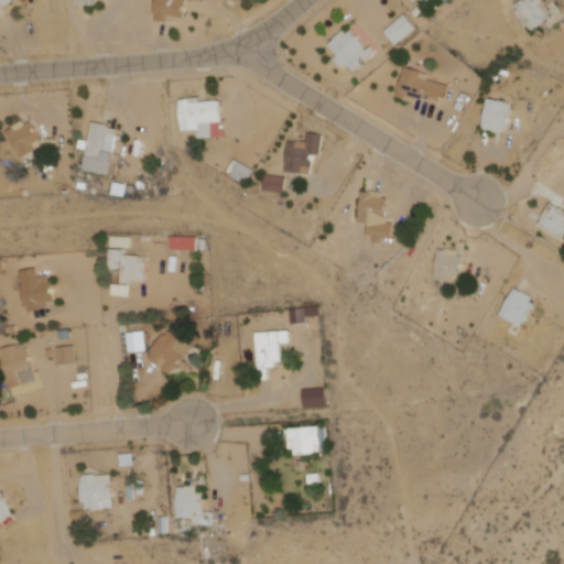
[(185,0),(185,6),(186,6),(185,12),(183,12),(182,18),(176,17),(175,23),(167,22),(167,23),(154,22),(154,15),(151,15),(152,0),(185,0)]
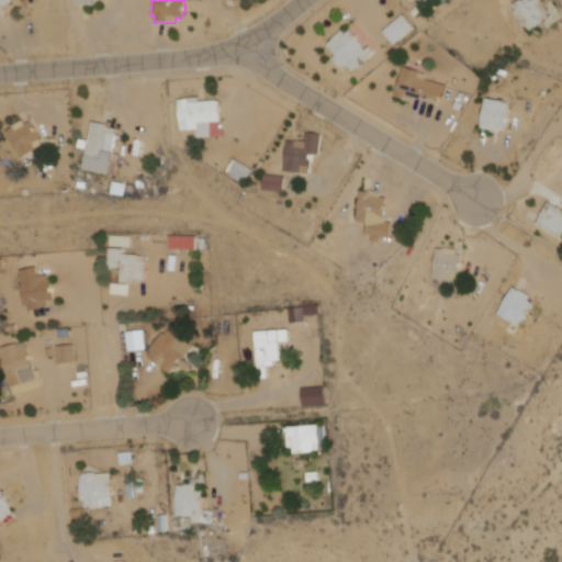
[(534,0),(537,0),(540,3),(541,2),(542,4),(541,4),(546,11),(542,13),(546,17),(539,21),(539,22),(530,27),(527,23),(524,25),(516,12),(518,10),(514,3),(519,0),(521,0),(521,1),(523,0),(530,0),(531,1),(534,0)]
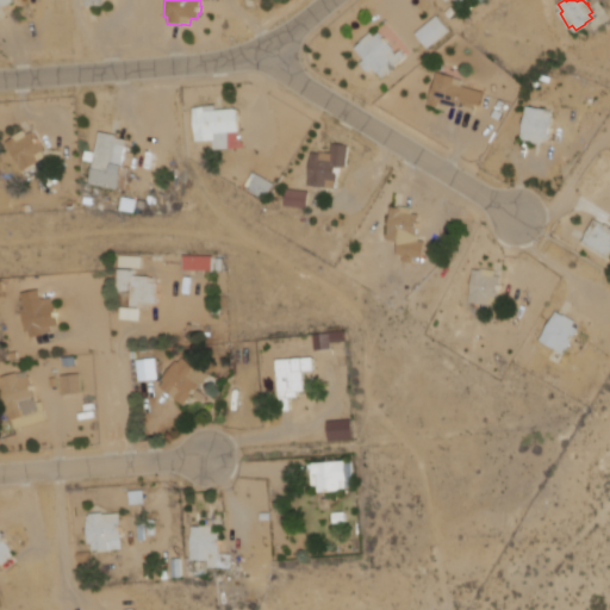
[(449,30),(436,14),(414,33),(427,49),(449,30)]
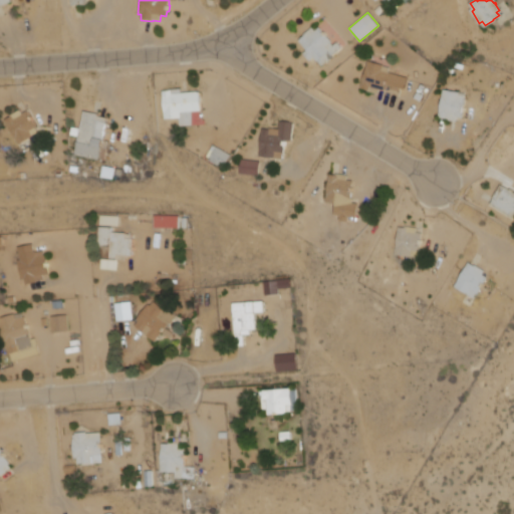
[(299,41),(304,36),(303,35),(312,27),(315,30),(319,27),(331,42),(329,43),(332,47),(337,43),(341,48),(333,55),(335,57),(321,68),(313,59),(310,62),(302,52),(306,49),(299,41)]
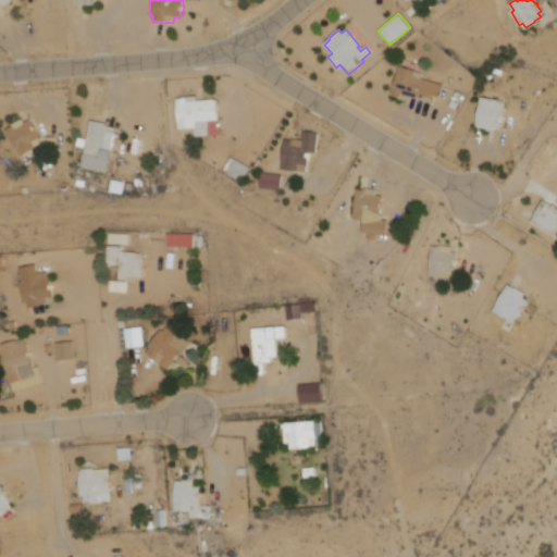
[(397,65),(417,70),(416,72),(422,74),(421,79),(442,85),(438,97),(434,96),(433,99),(418,95),(418,99),(413,98),(411,102),(390,97),(397,65)]
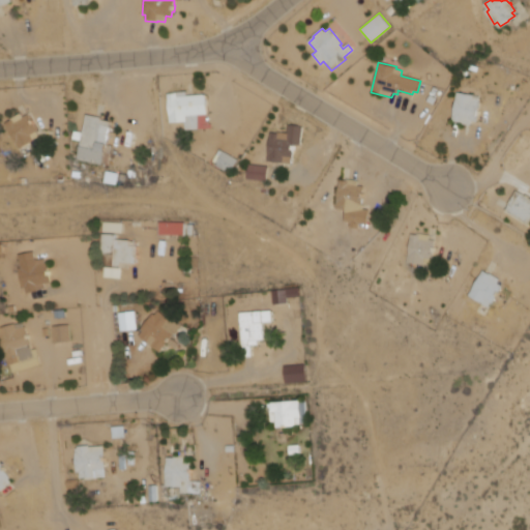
[(167,94),(175,93),(175,92),(186,91),(187,96),(206,94),(209,128),(186,130),(186,122),(170,123),(167,94)]
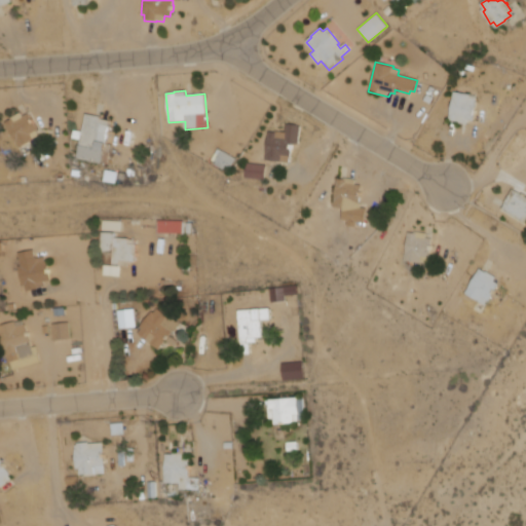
[(453,91),(471,95),(471,96),(477,97),(476,102),(478,102),(475,121),(467,120),(466,124),(449,121),(453,91)]
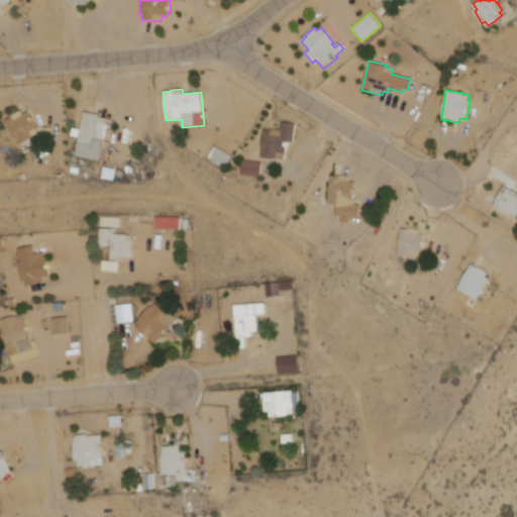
[(19,140),(40,133),(32,108),(10,115),(19,140)]
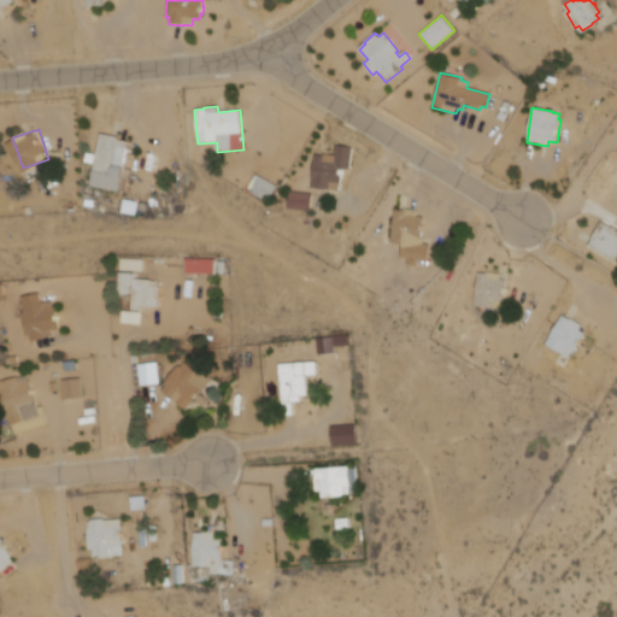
[(105,131),(124,135),(123,139),(133,141),(131,146),(135,147),(129,176),(135,177),(131,193),(94,186),(98,166),(87,164),(89,150),(100,152),(105,131)]
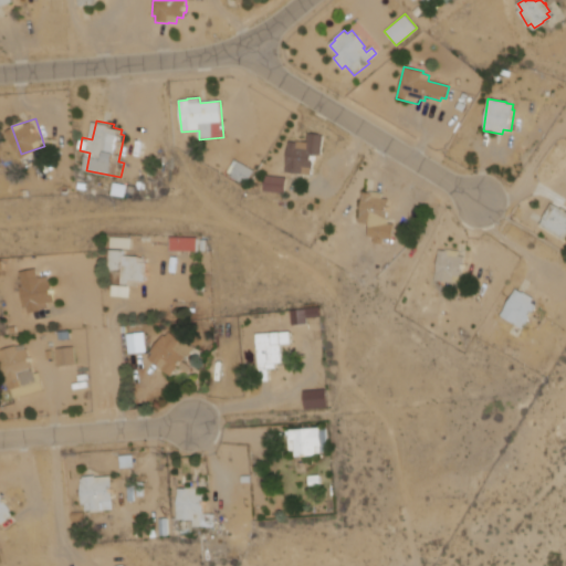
[(307,135),(324,136),(322,156),(316,156),(316,161),(314,161),(313,170),(311,170),(311,175),(284,173),(287,143),(296,144),(296,142),(307,143),(307,135)]
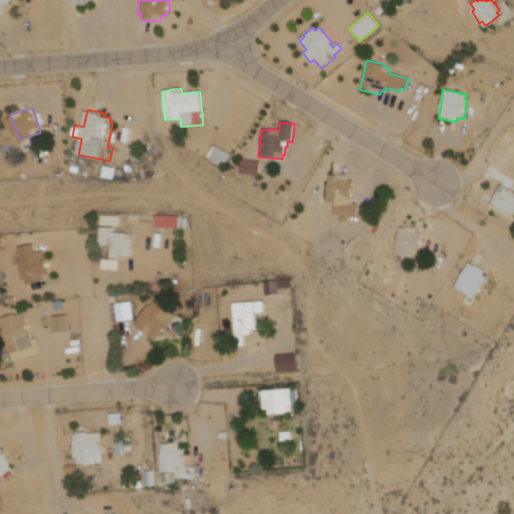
[(262,160),(245,157),(243,170),(260,173),(262,160)]
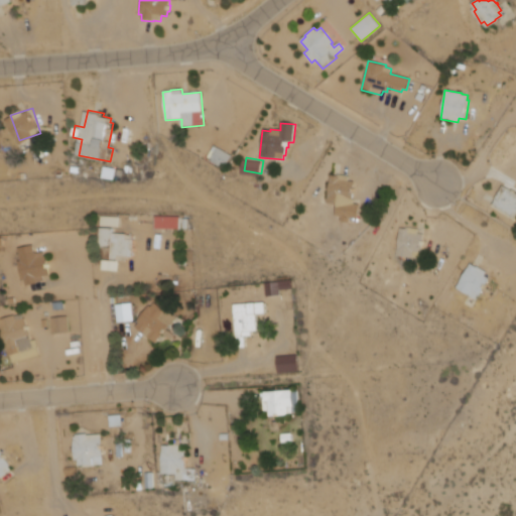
[(331,175),(338,176),(338,175),(349,176),(349,181),(355,182),(352,200),(355,200),(354,205),(360,205),(357,220),(349,219),(349,223),(340,221),(340,217),(334,216),(336,205),(327,203),(331,175)]
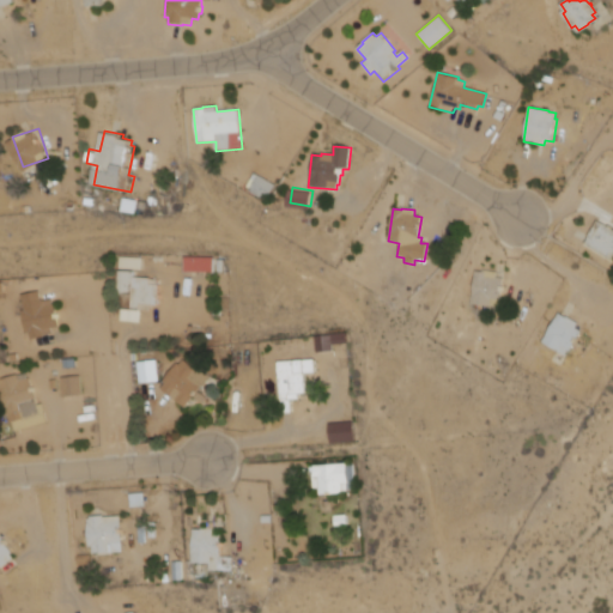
[(601,225),(607,229),(608,226),(611,229),(610,230),(612,231),(612,259),(612,261),(584,244),(589,236),(593,238),(601,225)]
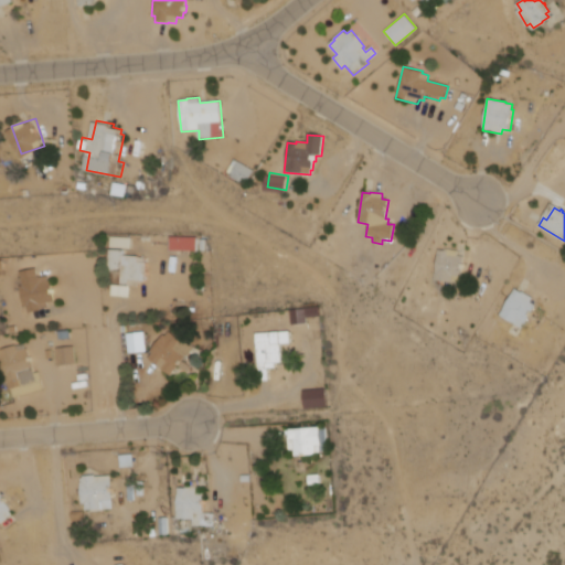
[(201,234),(173,234),(173,247),(200,248),(201,234)]
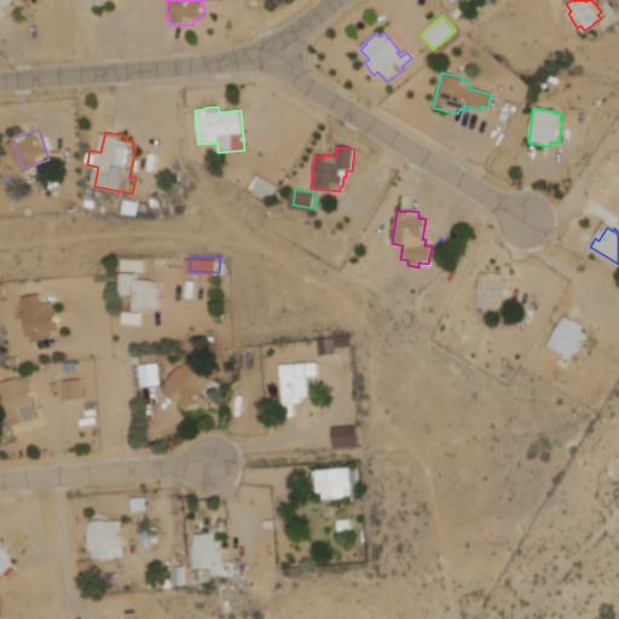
[(479,273),(487,275),(487,272),(503,273),(503,281),(508,281),(507,305),(504,304),(503,310),(476,307),(479,273)]
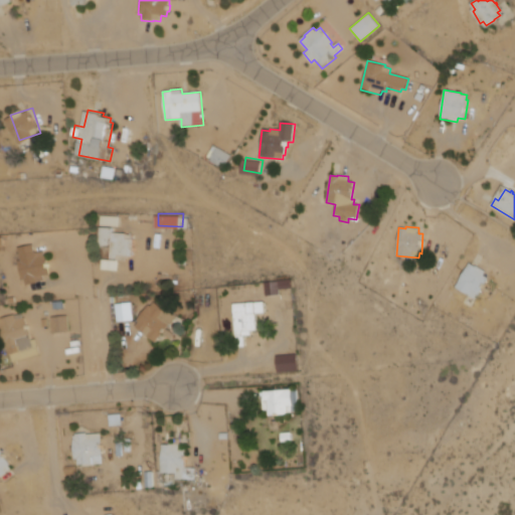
[(103,227),(116,227),(116,232),(129,232),(129,234),(136,235),(136,239),(137,239),(137,256),(131,256),(131,260),(114,260),(115,248),(102,247),(103,227)]
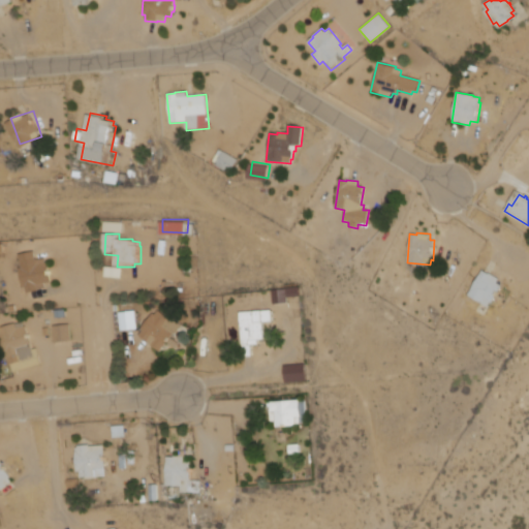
[(22,255),(37,252),(38,259),(40,259),(40,261),(48,259),(48,263),(53,262),(54,271),(56,270),(57,275),(55,275),(56,282),(49,283),(49,287),(42,289),(42,291),(29,293),(28,289),(26,289),(22,268),(24,268),(22,255)]
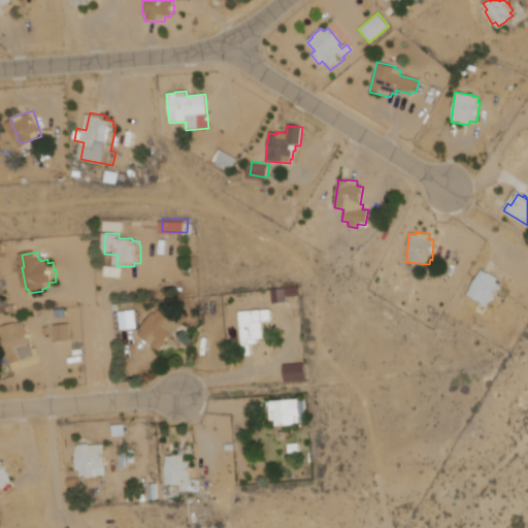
[(482,269),(487,272),(488,271),(498,278),(496,283),(501,286),(497,292),(499,293),(496,297),(494,296),(490,302),(489,302),(487,306),(466,295),(482,269)]
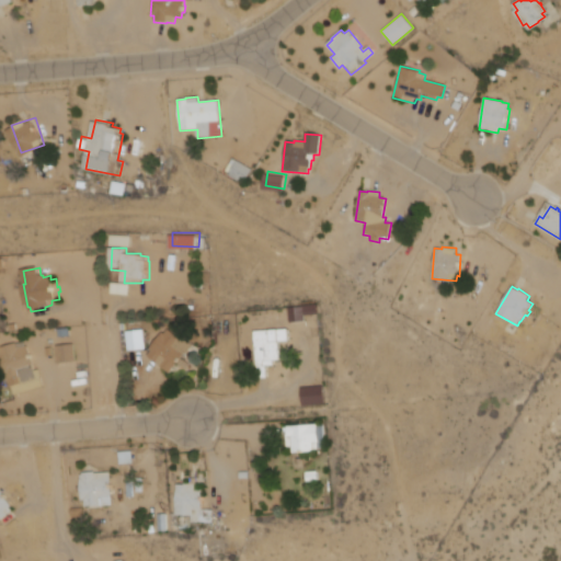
[(129,327),(130,347),(148,346),(147,327),(129,327)]
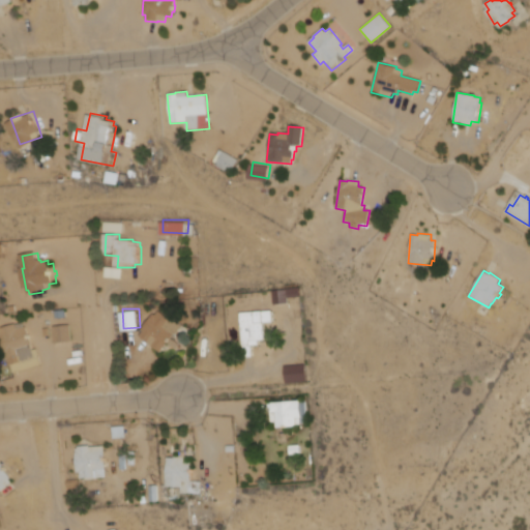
[(176,319),(185,326),(176,337),(178,340),(174,345),(172,343),(165,352),(144,335),(147,331),(144,329),(156,314),(158,315),(163,311),(175,321),(176,319)]
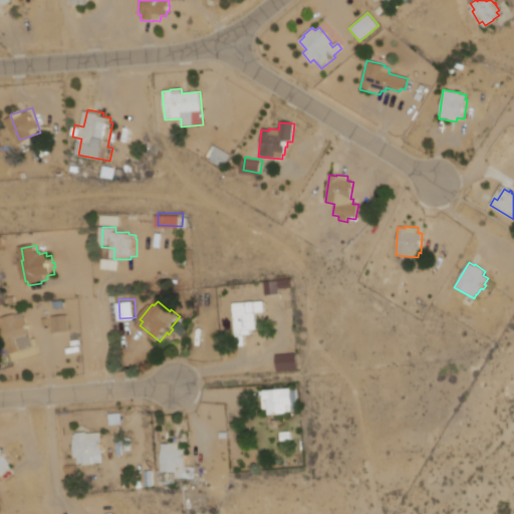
[(232,304),(264,302),(264,312),(255,312),(255,320),(258,320),(258,324),(256,325),(256,330),(250,330),(251,334),(244,334),(245,347),(235,347),(232,304)]
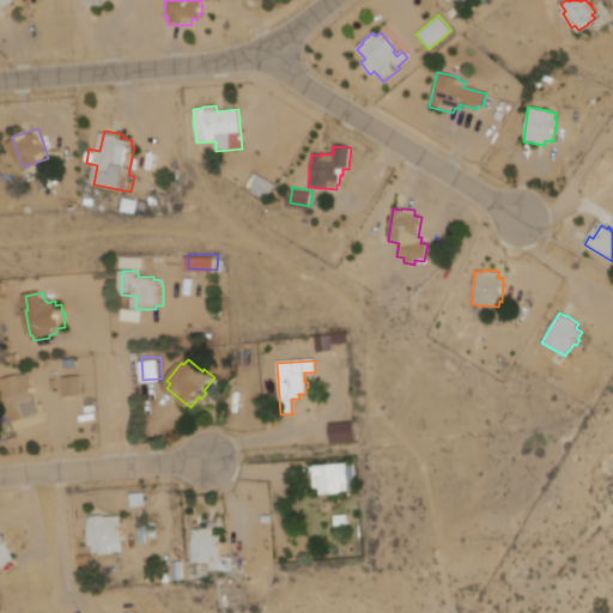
[(0,374),(6,372),(8,378),(22,374),(22,376),(31,372),(32,377),(34,377),(41,398),(37,399),(42,413),(17,420),(13,410),(8,411),(2,392),(0,392),(0,374)]
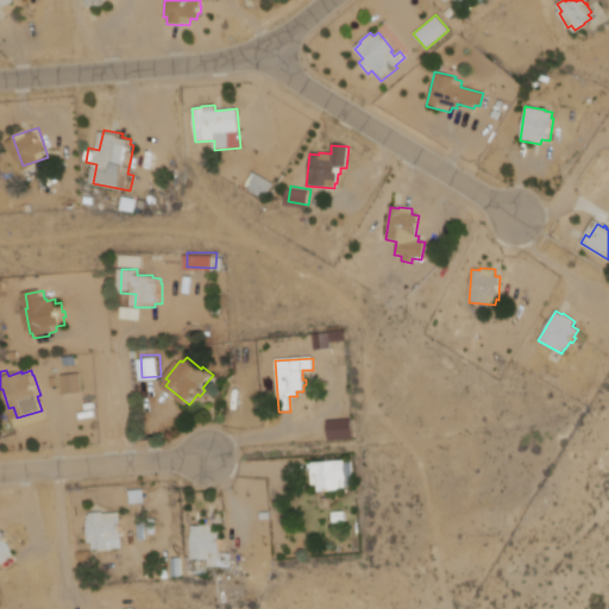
[(83,389),(82,371),(64,371),(64,390),(83,389)]
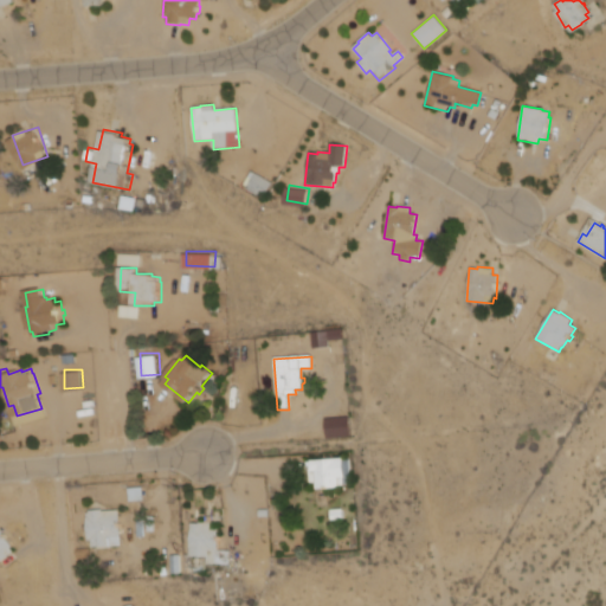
[(330,434),(355,432),(353,413),(328,416),(330,434)]
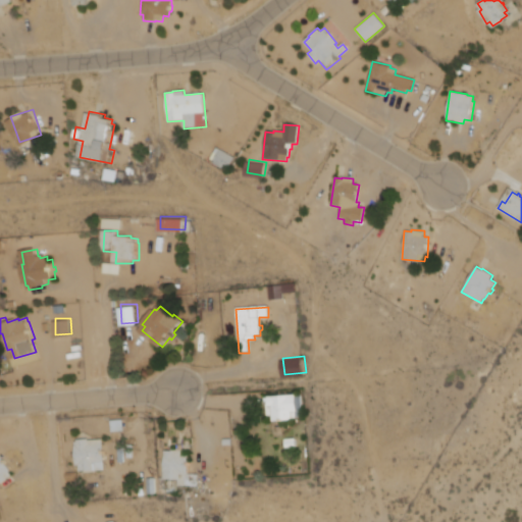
[(264,398),(296,395),(296,397),(300,397),(302,416),(296,417),(296,419),(282,420),(282,417),(278,417),(278,422),(270,422),(270,417),(266,417),(264,398)]
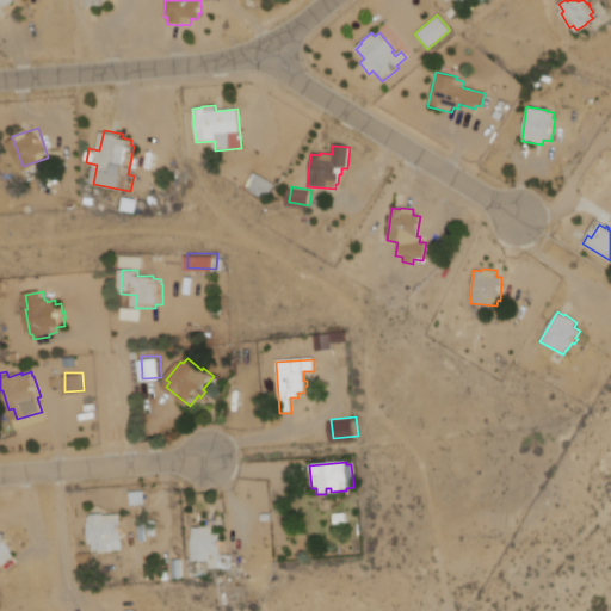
[(91,519),(94,518),(94,516),(106,514),(106,517),(124,516),(127,550),(96,551),(96,545),(91,547),(91,537),(87,538),(87,529),(92,529),(91,519)]
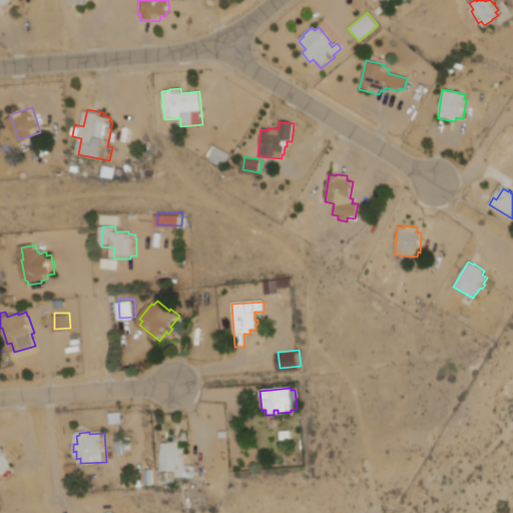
[(164,443),(171,444),(171,442),(187,443),(186,448),(189,448),(189,455),(191,455),(191,459),(189,458),(189,465),(199,465),(198,479),(176,478),(176,474),(170,474),(169,480),(157,480),(158,470),(162,470),(164,443)]
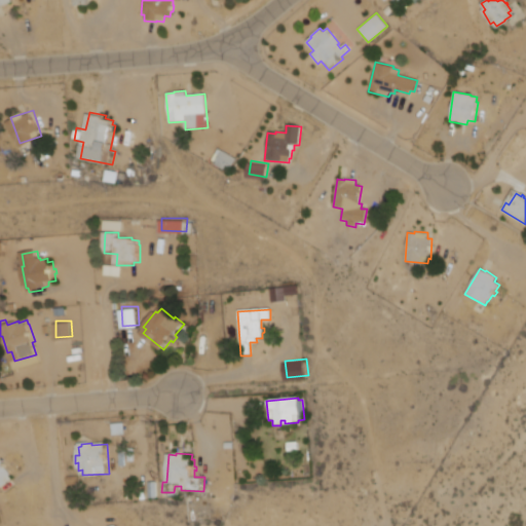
[(0,460),(4,457),(15,475),(14,476),(15,478),(0,488),(0,460)]
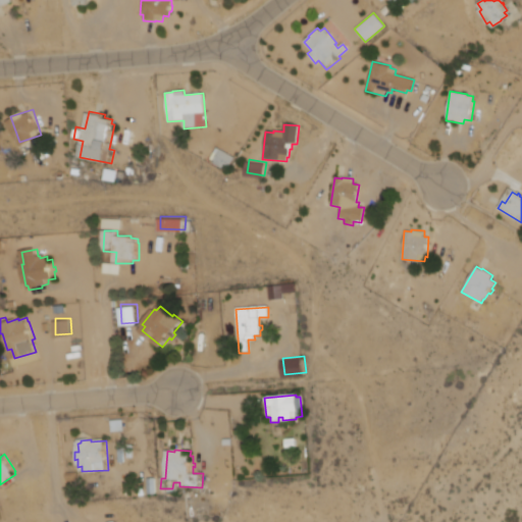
All buildings are outlined.
